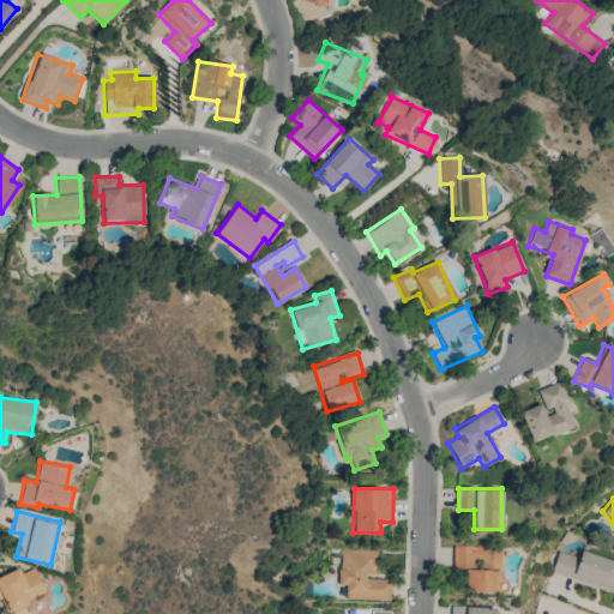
[(498,591),(499,546),(452,546),(452,570),(465,570),(464,590),(498,591)]
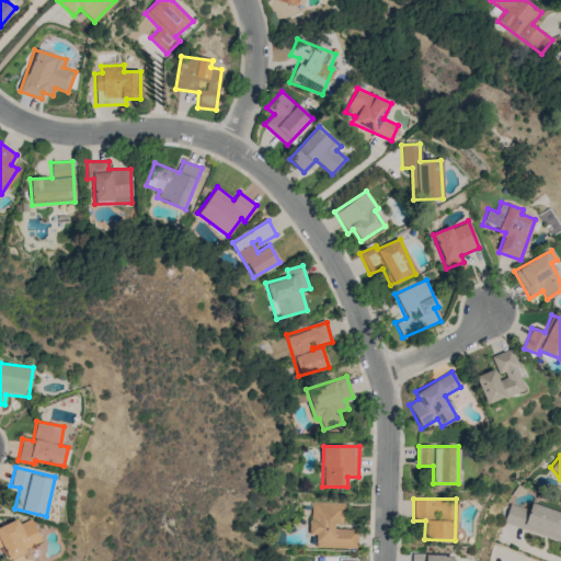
[(344,503),(310,502),(310,535),(316,535),(315,547),(357,549),(357,529),(334,528),(334,524),(344,524),(344,503)]
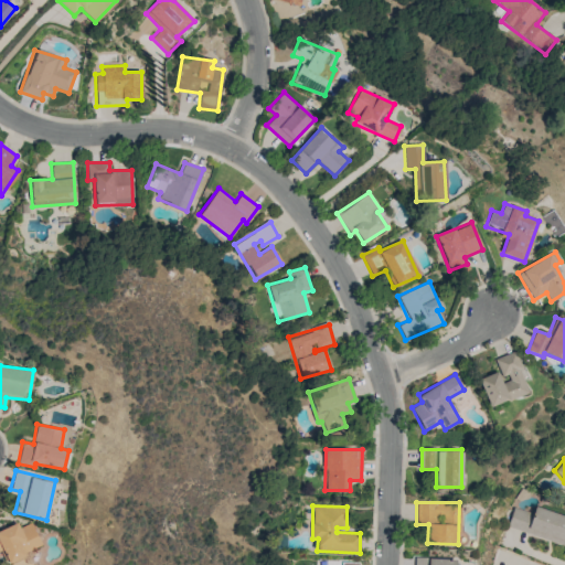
[(564,542),(564,515),(534,507),(532,513),(513,508),(507,528),(564,545),(564,542)]
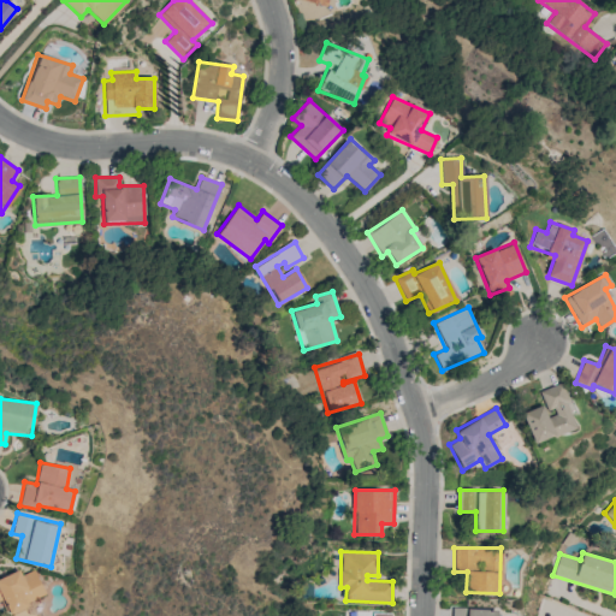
[(0,578),(0,600),(3,599),(7,615),(27,606),(25,602),(43,594),(34,569),(19,575),(18,572),(0,578)]
